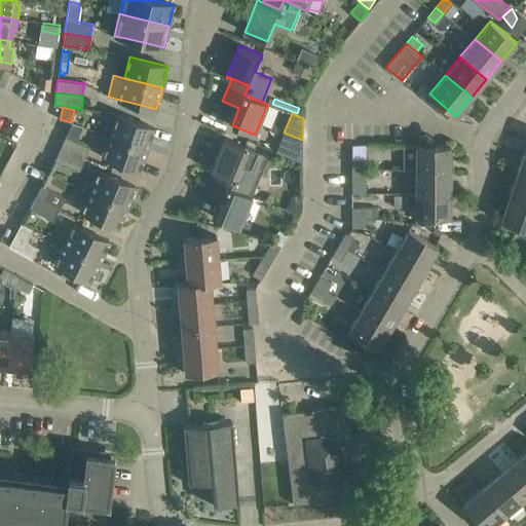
[(117,115),(110,137),(147,149),(154,127),(117,115)]
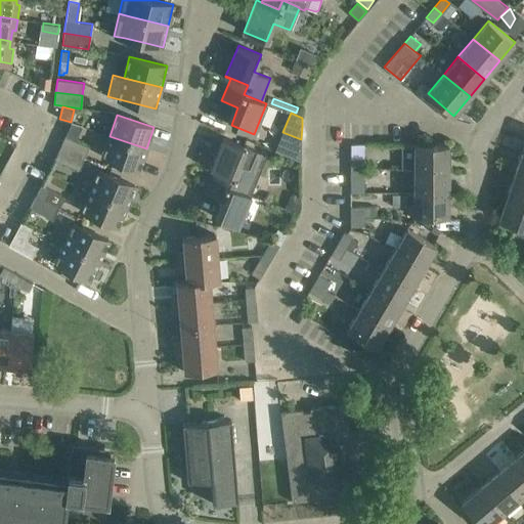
[(66,135),(60,147),(85,158),(90,145),(66,135)]
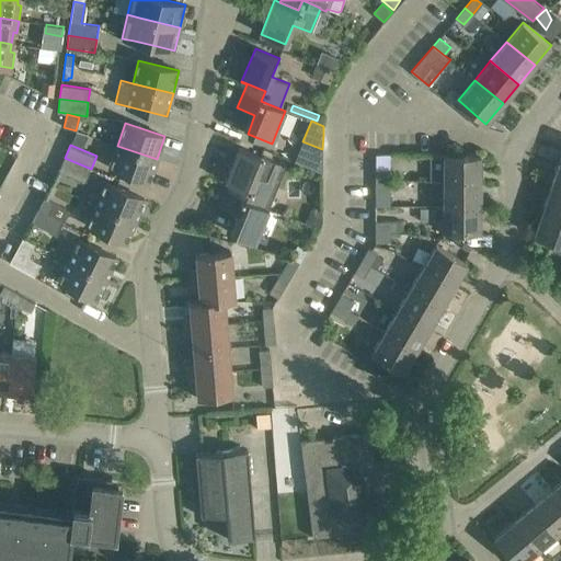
[(157,159),(117,146),(110,168),(149,181),(157,159)]
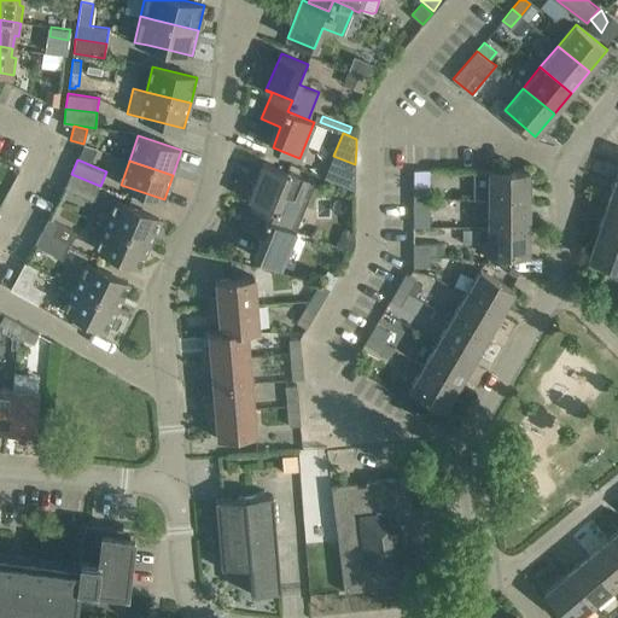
[(263,162),(248,198),(274,209),(269,220),(290,228),(309,181),(263,162)]
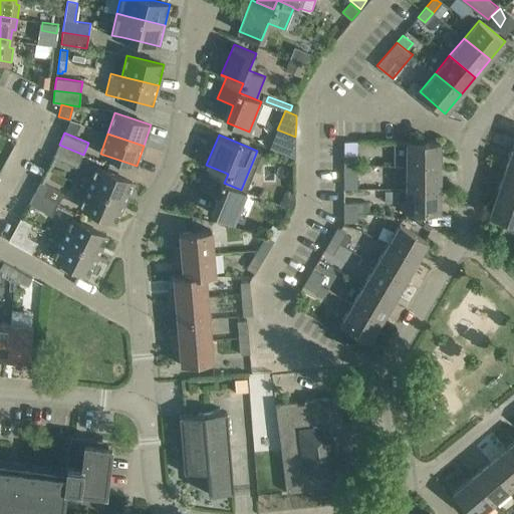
[(344,141),(343,165),(356,165),(356,141),(344,141)]
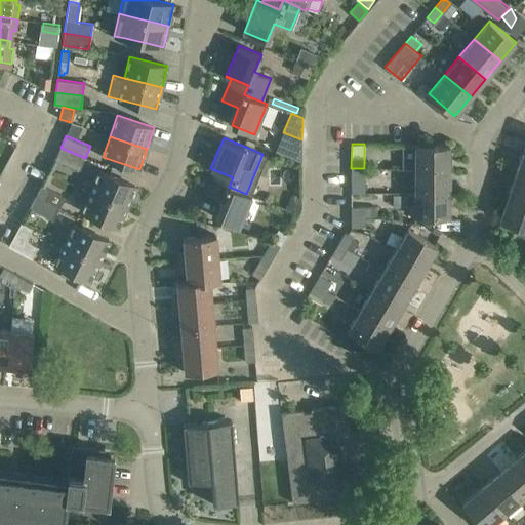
[(415,145),(403,145),(403,168),(415,169),(449,169),(449,145),(422,145),(419,145),(415,145)]
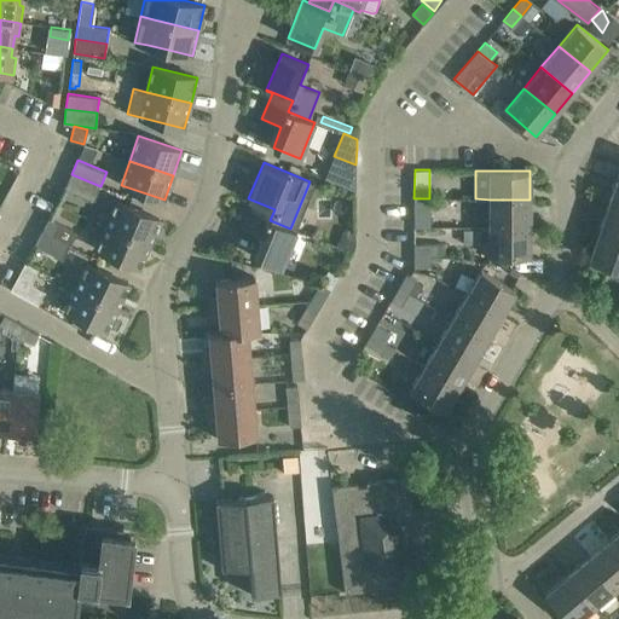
[(100,186),(71,174),(65,187),(94,201),(100,186)]
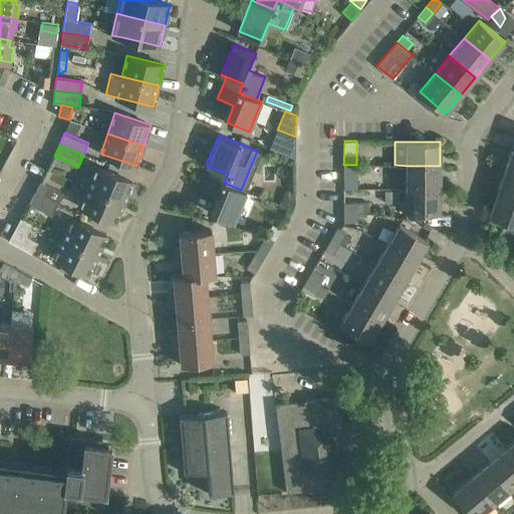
[(513,151),(512,150),(504,172),(513,175),(513,151)]
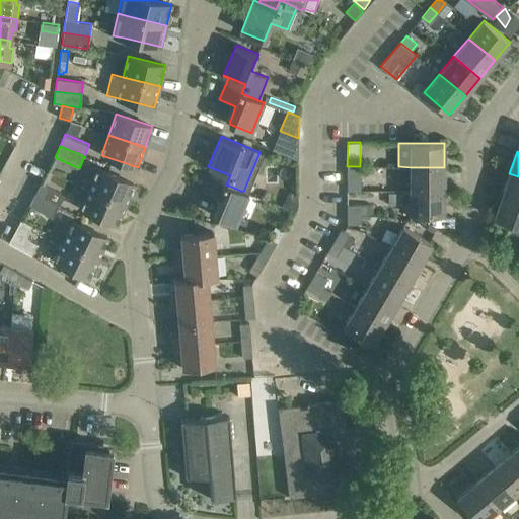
[(230,175),(208,166),(208,167),(213,169),(204,192),(220,198),(213,215),(235,224),(248,194),(243,192),(226,184),(230,175)]
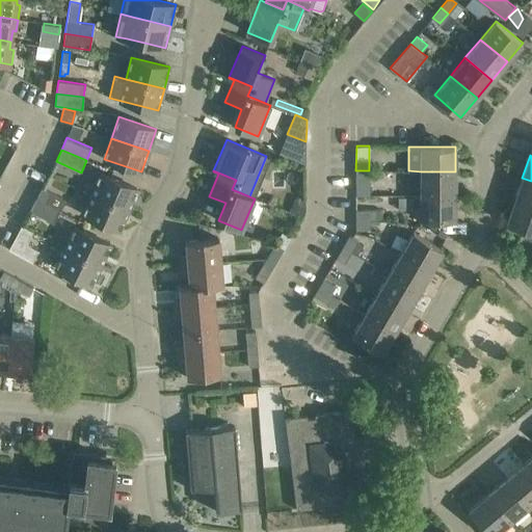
[(369,170),(355,170),(355,181),(369,181),(369,170)]
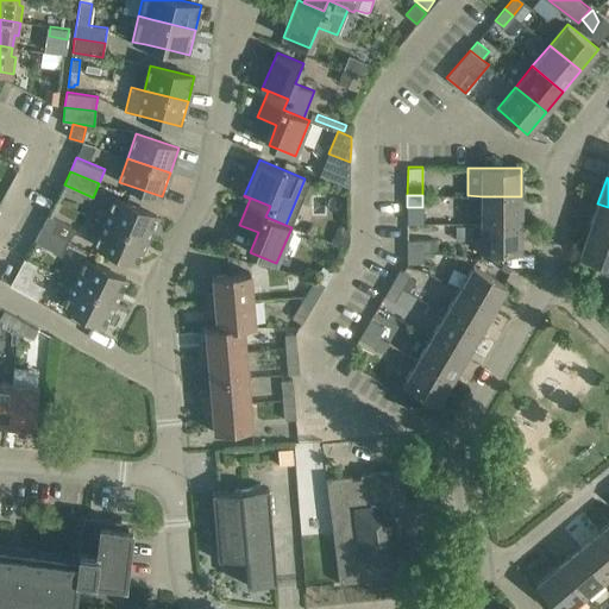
[(482,196),(482,223),(521,223),(521,196),(482,196)]
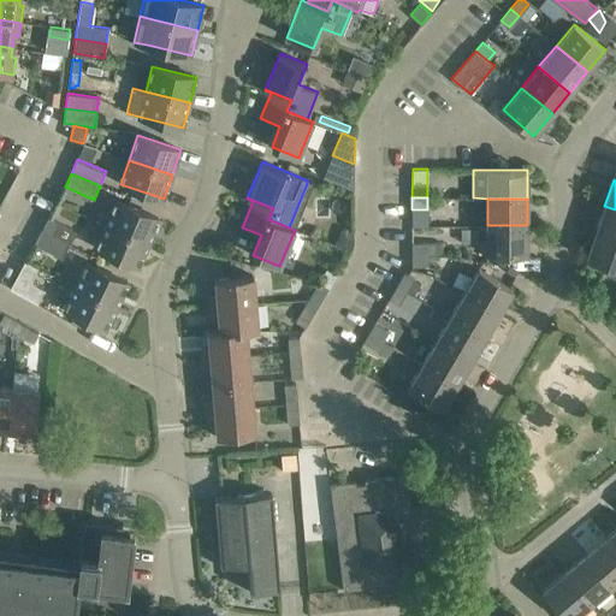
[(117,200),(107,224),(148,242),(159,218),(117,200)]
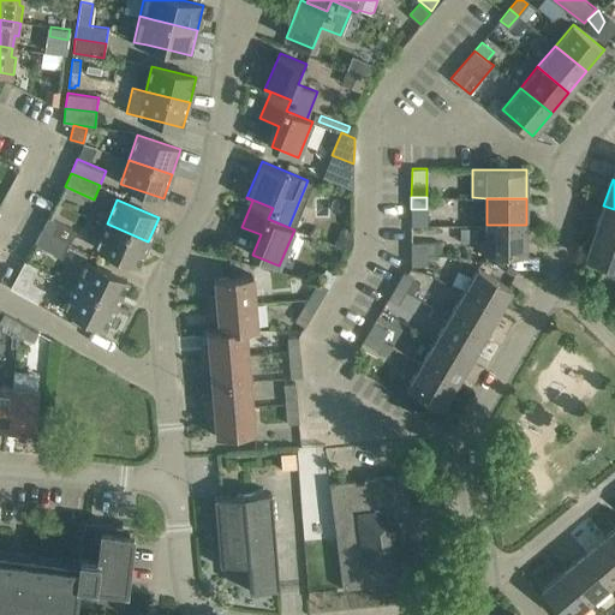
[(614,209),(603,206),(595,231),(614,238),(614,209)]
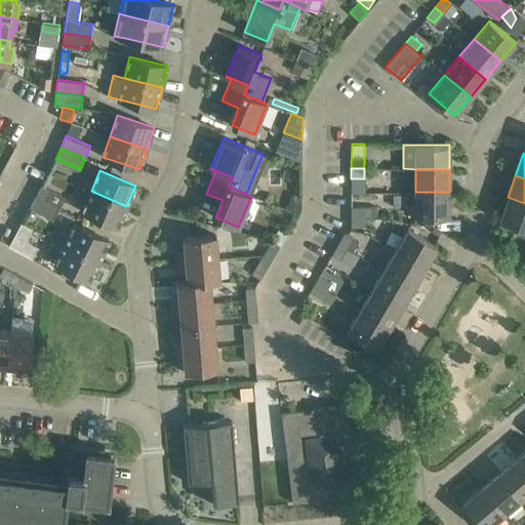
[(42,185),(36,196),(59,208),(66,197),(42,185)]
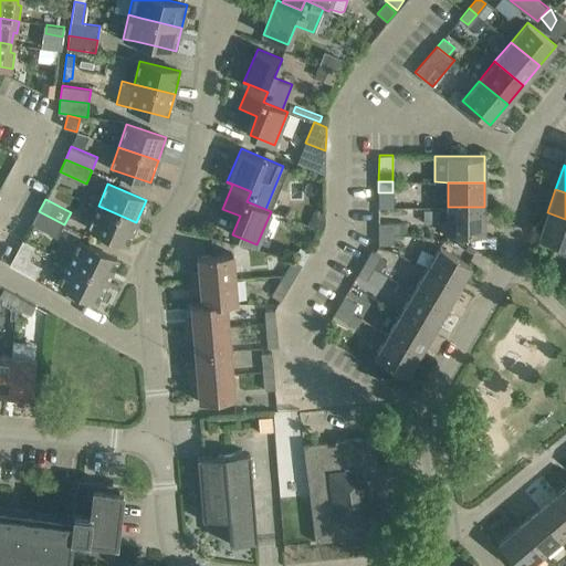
[(136,222),(98,206),(88,228),(127,244),(136,222)]
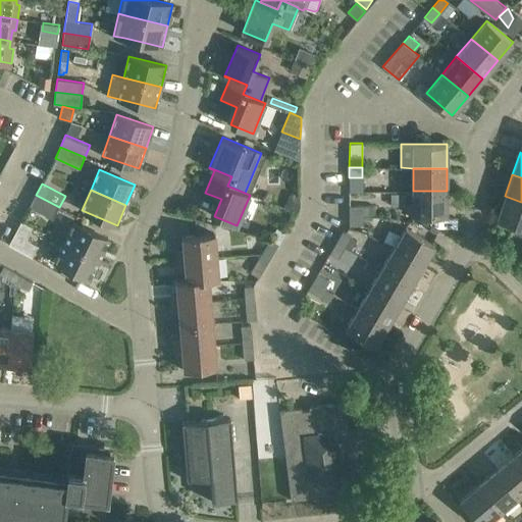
[(413,204),(406,205),(407,213),(413,213),(413,215),(447,215),(447,191),(413,191),(413,204)]
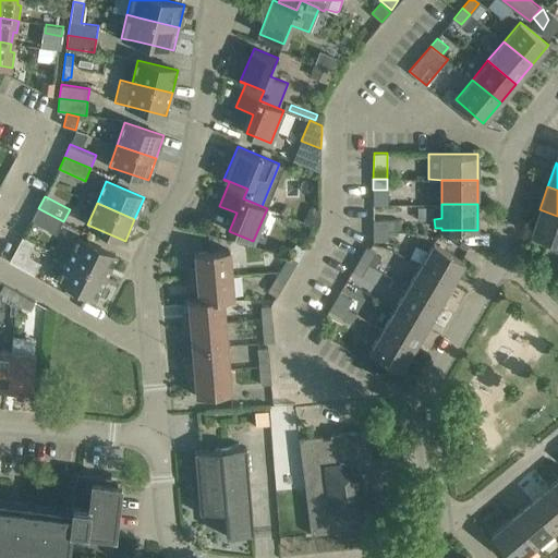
[(313,205),(305,219),(318,225),(320,221),(320,208),(313,205)]
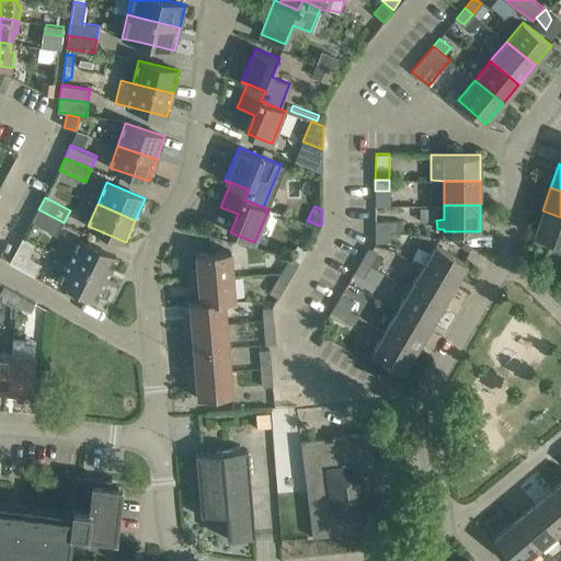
[(435,206),(420,206),(420,218),(435,218),(435,206)]
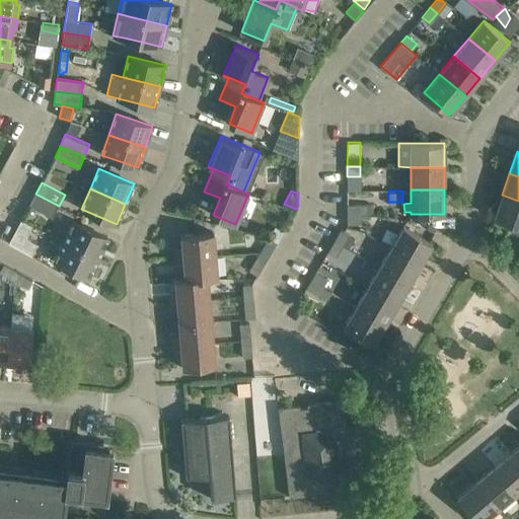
[(59,206),(35,194),(29,205),(53,217),(59,206)]
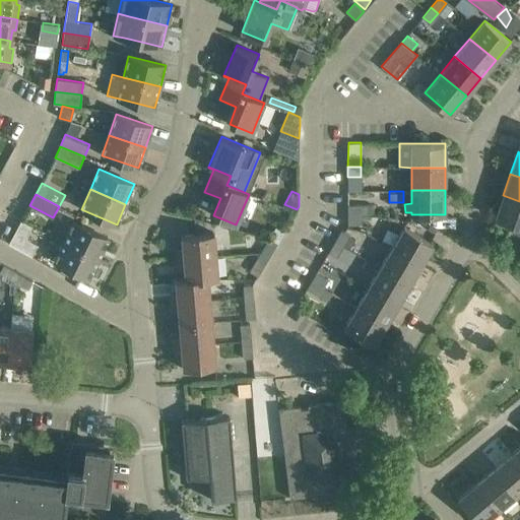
[(519,201),(503,195),(495,218),(519,226),(519,201)]
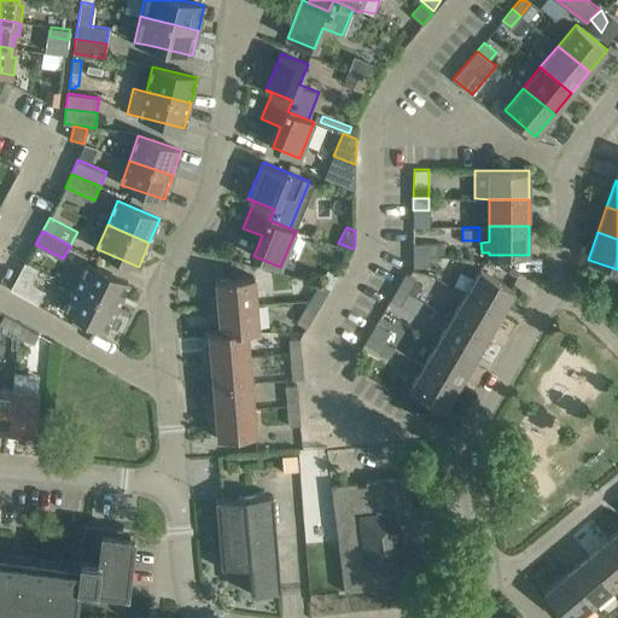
[(429,243),(413,244),(413,255),(429,255),(443,255),(443,243),(429,243)]
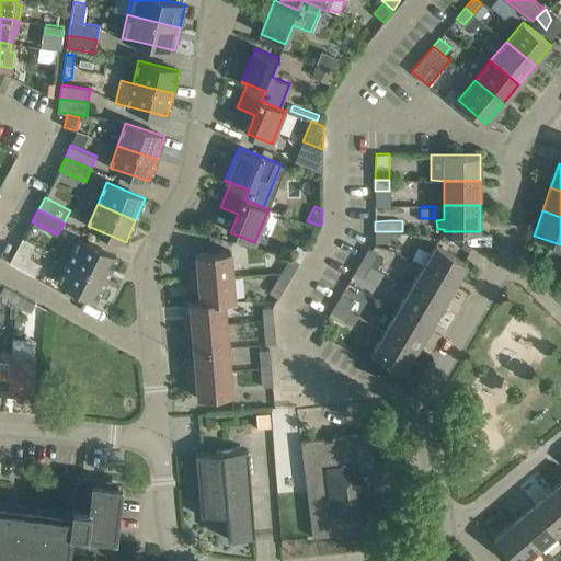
[(389,231),(375,231),(375,241),(389,241),(389,231)]
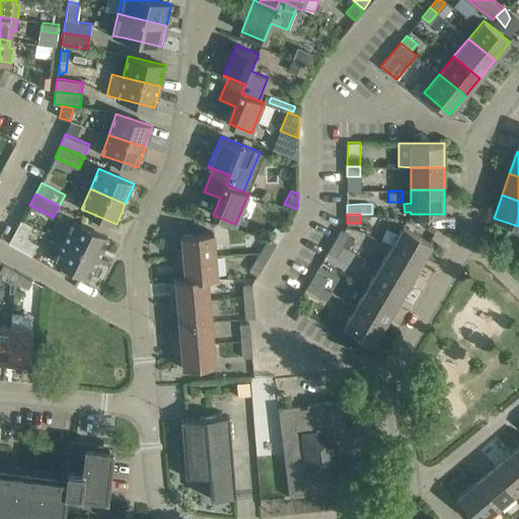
[(8,242),(31,255),(38,243),(26,237),(32,226),(21,220),(8,242)]
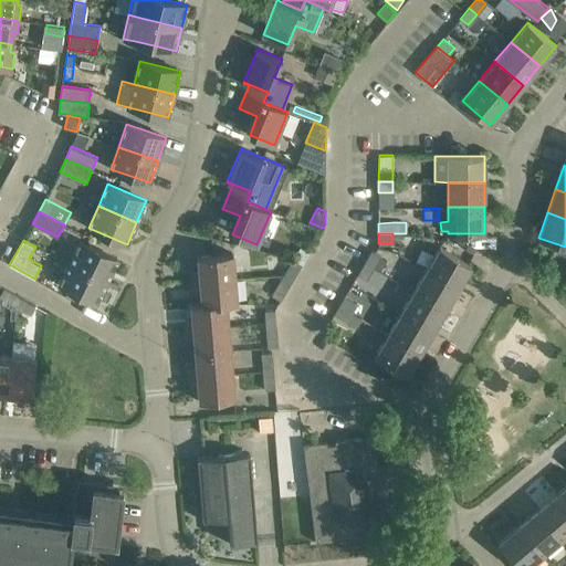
[(80,241),(70,262),(107,281),(118,259),(80,241)]
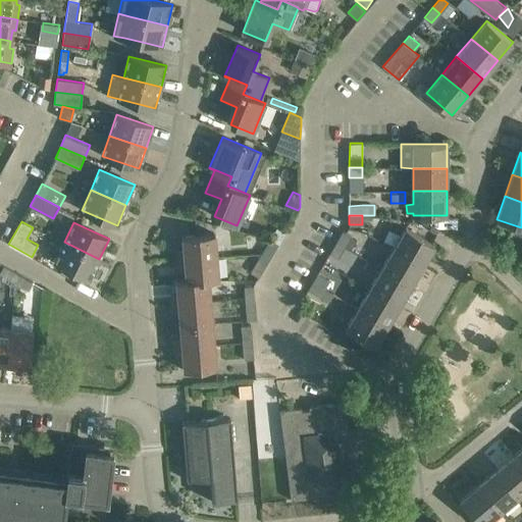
[(406,227),(394,248),(423,265),(435,245),(406,227)]
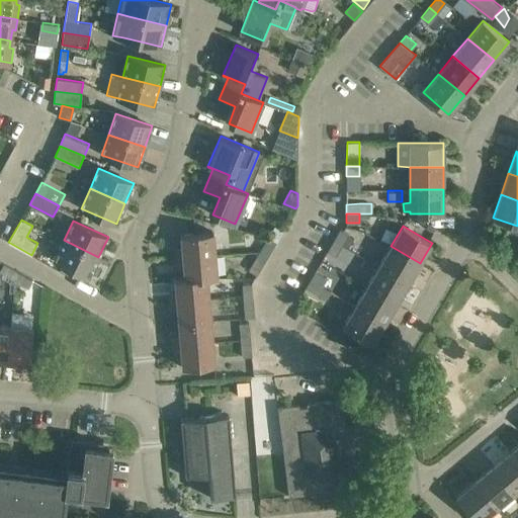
[(268,237),(276,242),(282,231),(274,227),(268,237)]
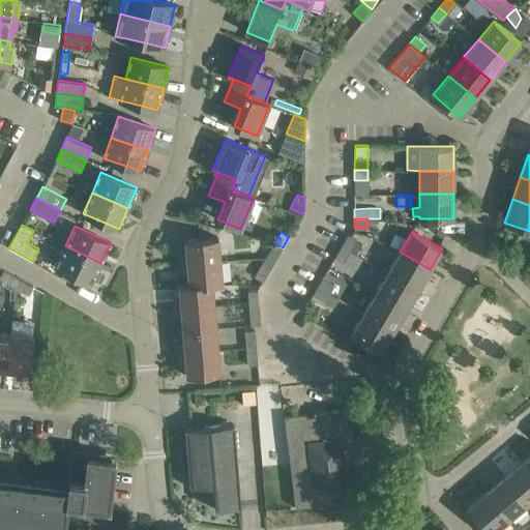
[(348,234),(342,245),(350,249),(356,254),(362,242),(348,234)]
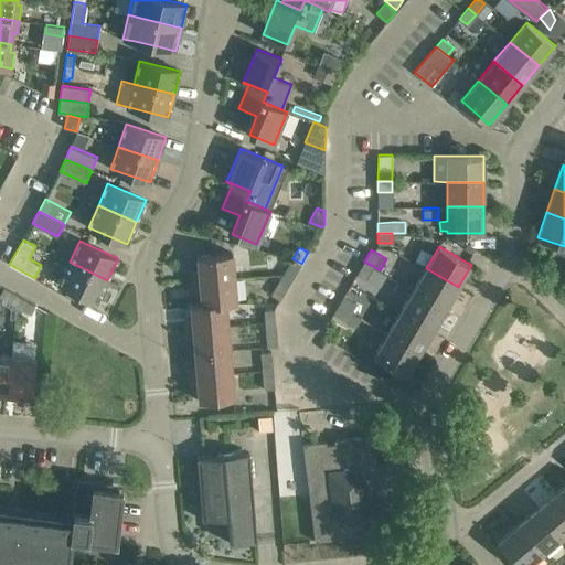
[(192,272),(192,281),(235,277),(233,253),(198,256),(199,272),(192,272)]
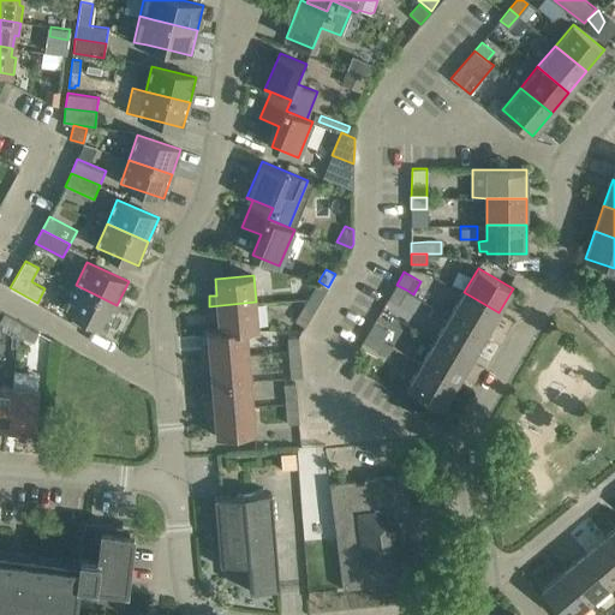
[(117,305),(76,285),(64,309),(105,328),(117,305)]
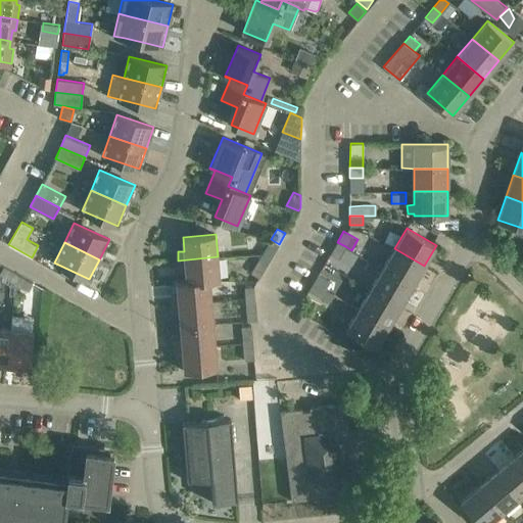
[(345,246),(337,242),(331,253),(338,257),(345,246)]
